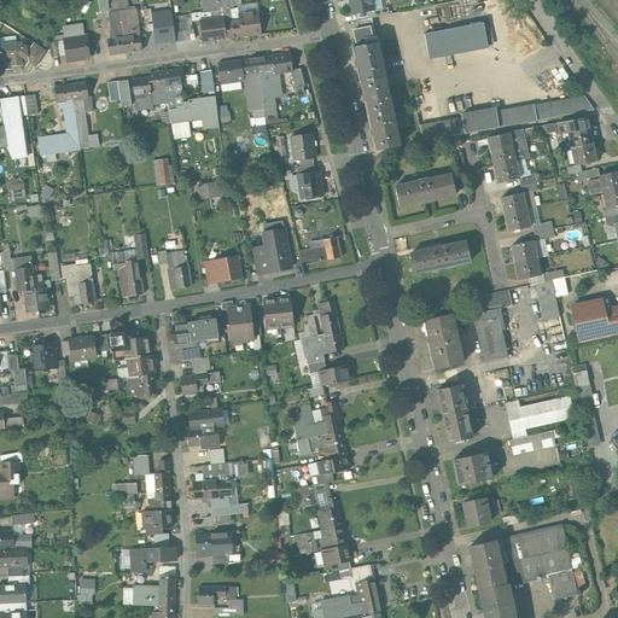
[(108,0),(99,0),(101,11),(109,10),(108,0)]
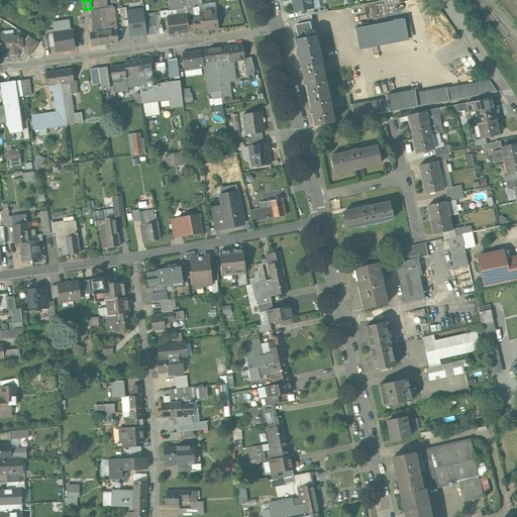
[(169,0),(171,12),(176,11),(177,16),(168,18),(170,34),(189,32),(184,0),(169,0)]
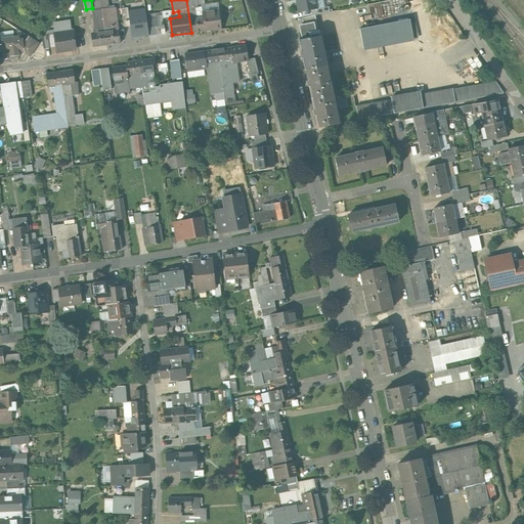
[(197,0),(186,0),(191,33),(205,31),(203,18),(202,12),(203,12),(202,7),(198,7),(197,0)]
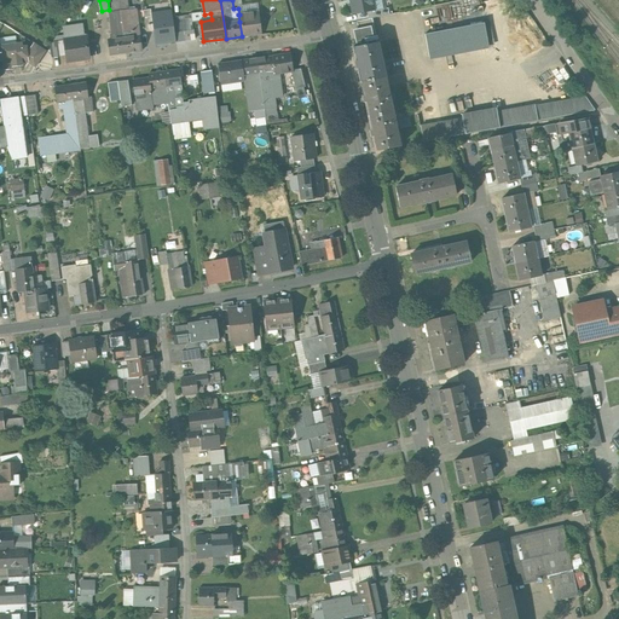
[(371,0),(350,0),(353,16),(366,12),(374,11),(371,0)]
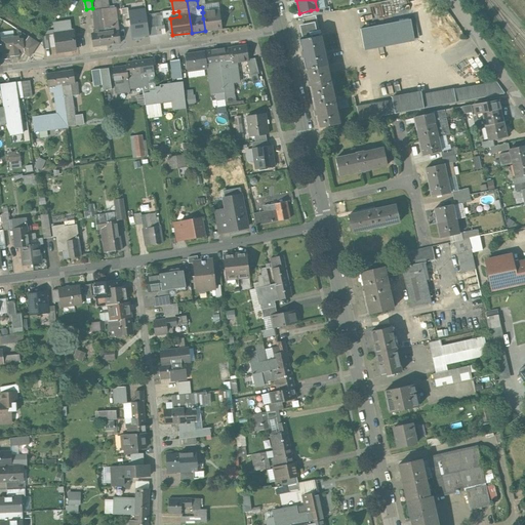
[(108,8),(102,9),(107,45),(120,43),(115,7),(108,8)]
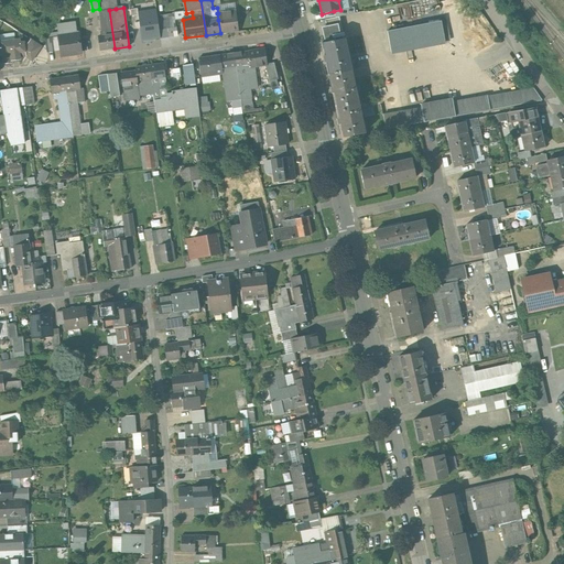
[(340,10),(334,11),(336,18),(355,14),(354,8),(340,10)]
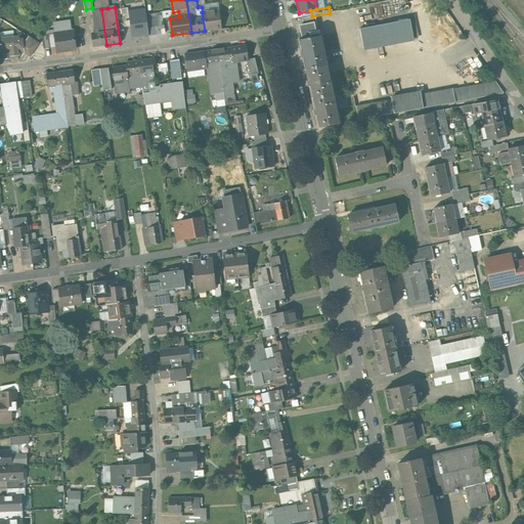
[(98,28),(95,28),(95,29),(91,30),(94,47),(106,45),(101,9),(96,9),(93,10),(94,16),(96,16),(98,28)]
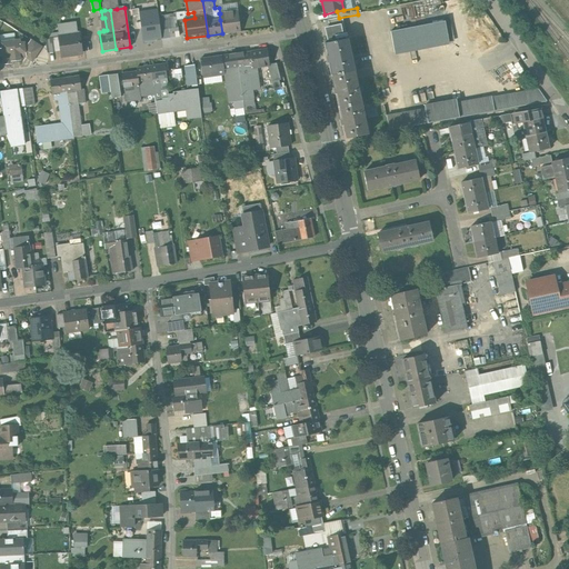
[(158,10),(139,13),(143,45),(152,43),(152,40),(161,39),(159,17),(158,10)]
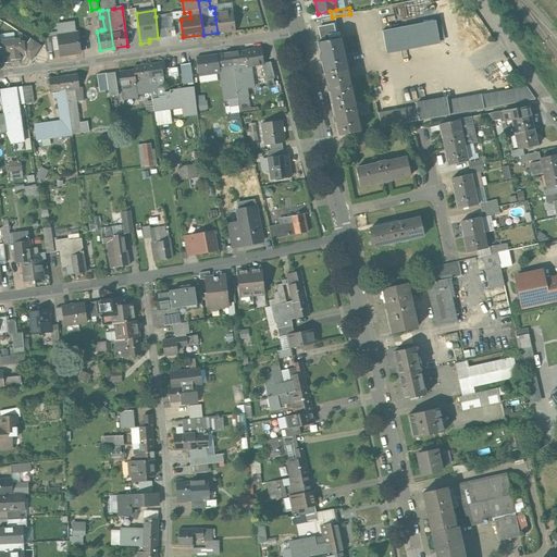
[(215,13),(214,13),(215,20),(218,33),(235,31),(233,11),(215,13)]
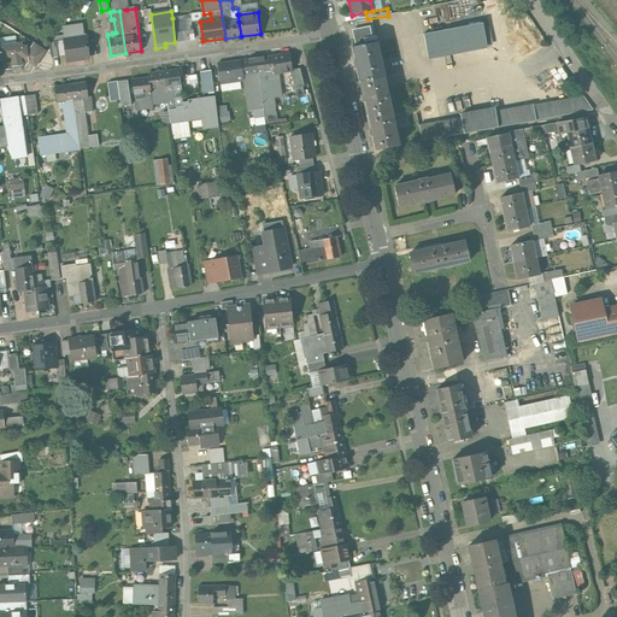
[(191,16),(172,18),(175,42),(194,40),(191,16)]
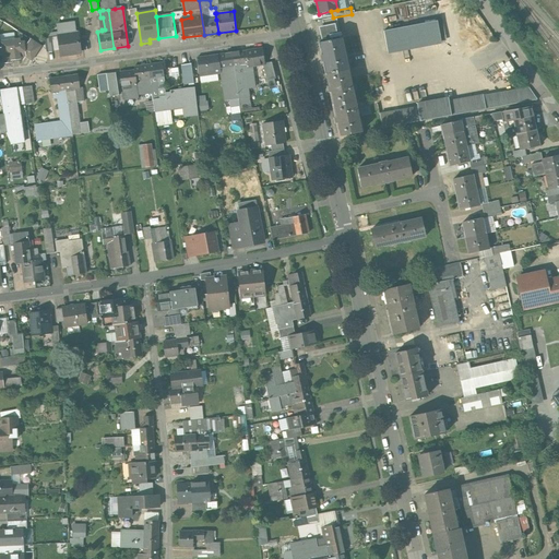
[(336,18),(322,21),(323,28),(334,26),(336,34),(340,33),(336,18)]
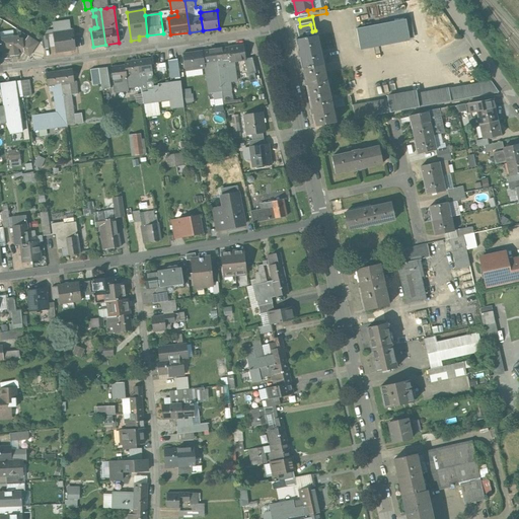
[(405,20),(357,29),(361,50),(410,41),(405,20)]
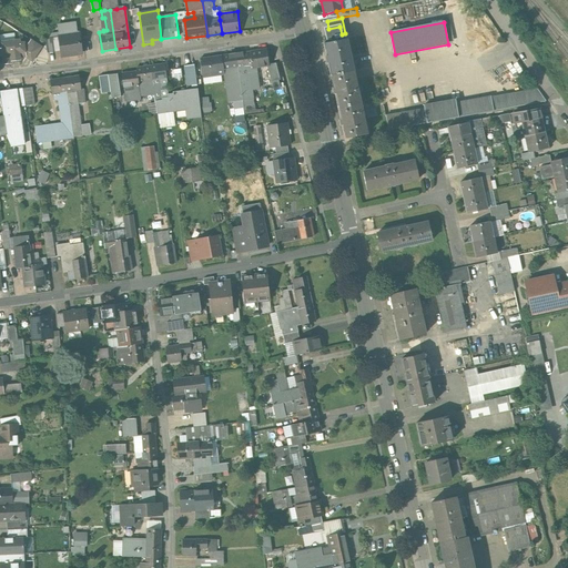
[(328,29),(325,30),(328,41),(331,40),(332,42),(346,40),(346,38),(347,38),(346,33),(345,33),(342,34),(340,27),(328,29)]
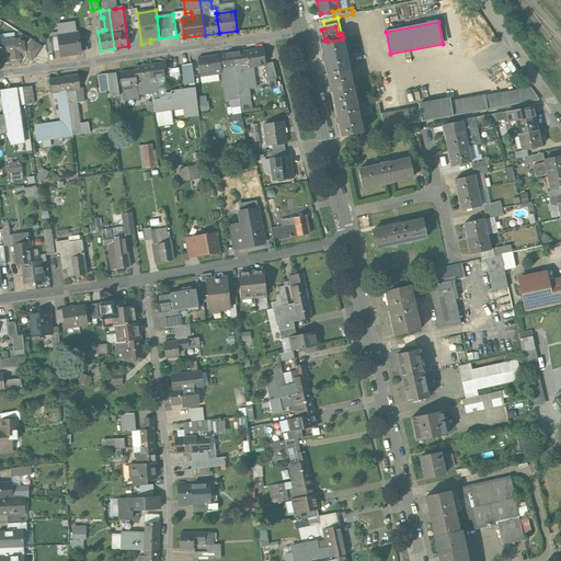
[(78,34),(58,36),(60,49),(61,56),(81,53),(78,34)]
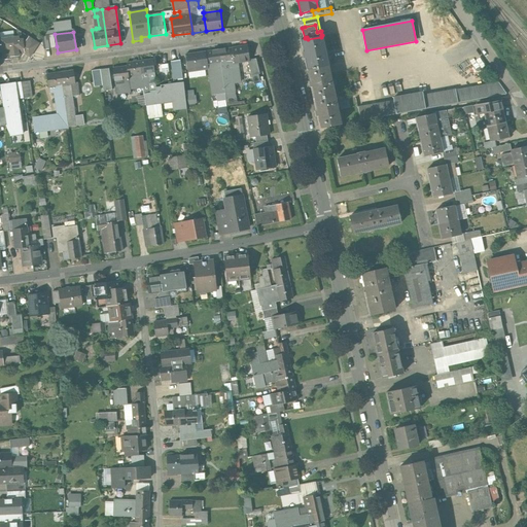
[(18,37),(1,39),(1,43),(0,42),(0,53),(2,53),(3,60),(11,59),(11,57),(19,56),(19,54),(24,53),(22,40),(19,40),(18,37)]
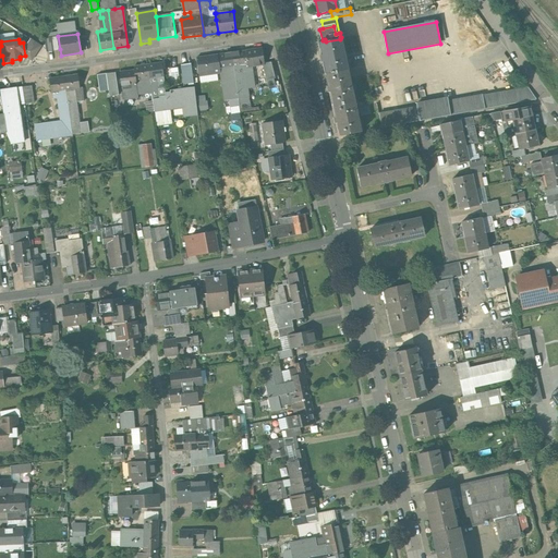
[(41,46),(31,39),(27,45),(23,43),(25,56),(32,61),(41,46)]
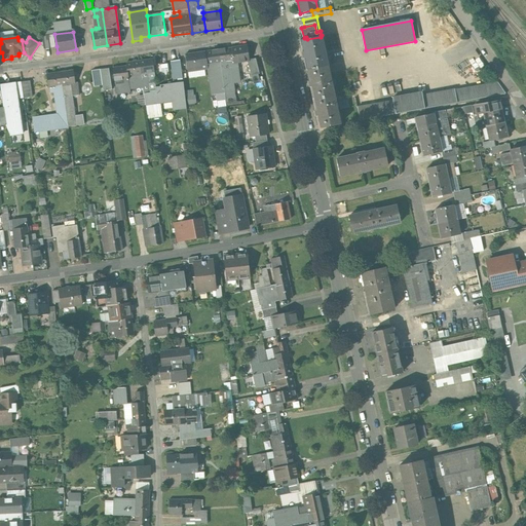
[(307,39),(300,41),(306,70),(327,67),(321,37),(307,39)]
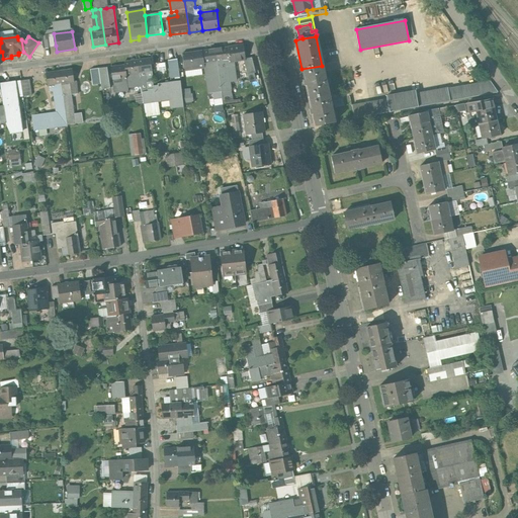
[(243,46),(214,50),(222,92),(231,90),(230,82),(236,81),(234,68),(235,68),(234,62),(244,61),(244,60),(245,59),(243,46)]
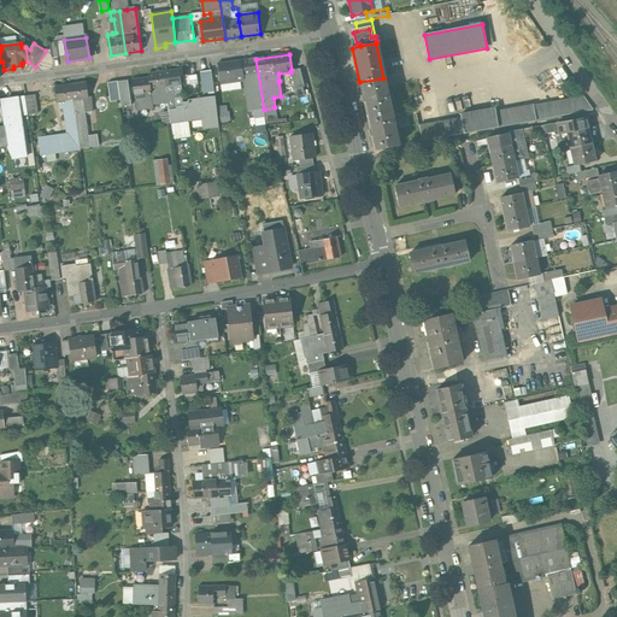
[(256,59),(241,60),(244,76),(242,76),(244,82),(248,112),(254,111),(253,107),(263,106),(256,59)]
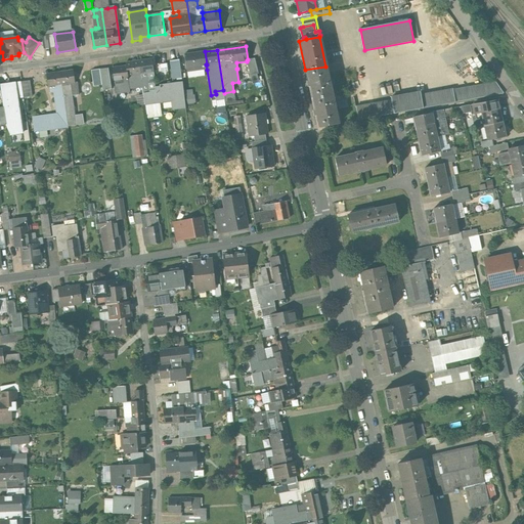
[(205,51),(184,54),(187,73),(207,70),(206,64),(207,64),(205,51)]
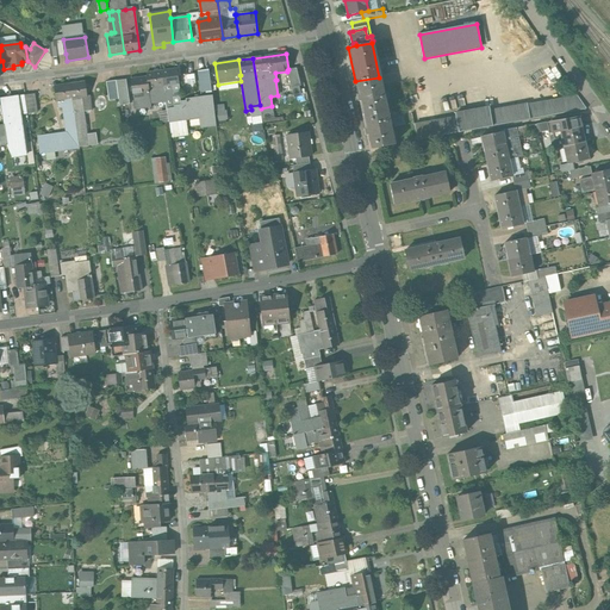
[(297,68),(288,69),(288,72),(287,72),(292,88),(300,86),(297,68)]
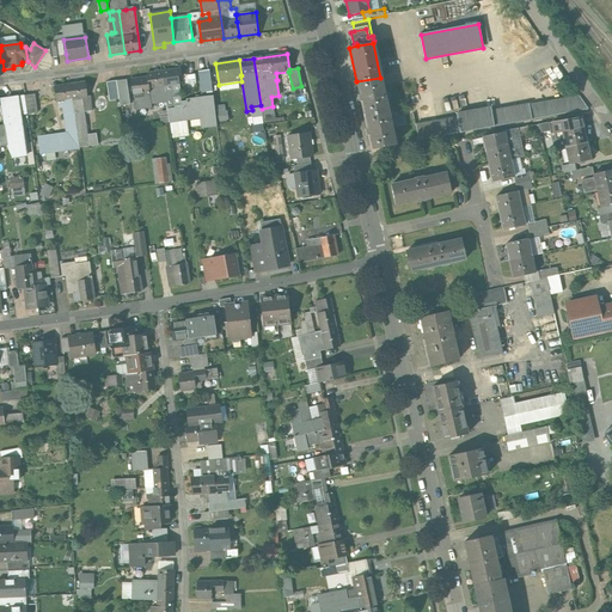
[(177,69),(161,72),(166,103),(169,123),(203,118),(204,128),(214,127),(210,97),(187,99),(187,102),(181,103),(181,97),(177,69)]
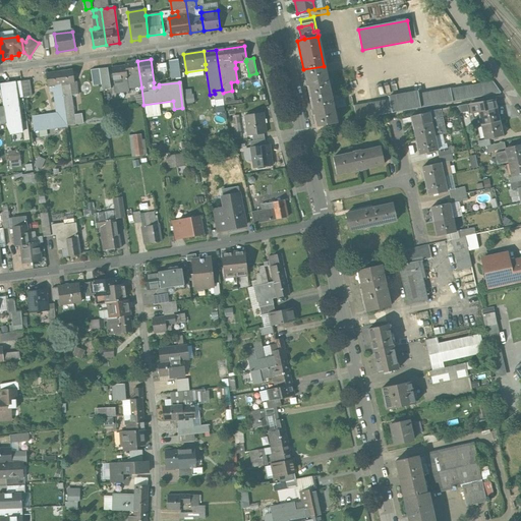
[(178,59),(168,61),(171,79),(180,78),(178,59)]
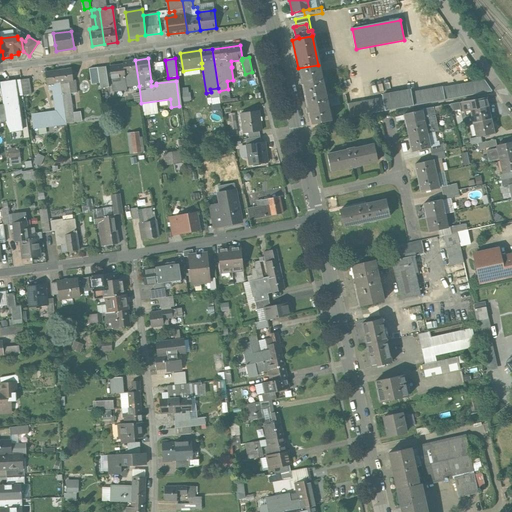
[(135,60),(123,61),(123,65),(126,87),(139,86),(135,60)]
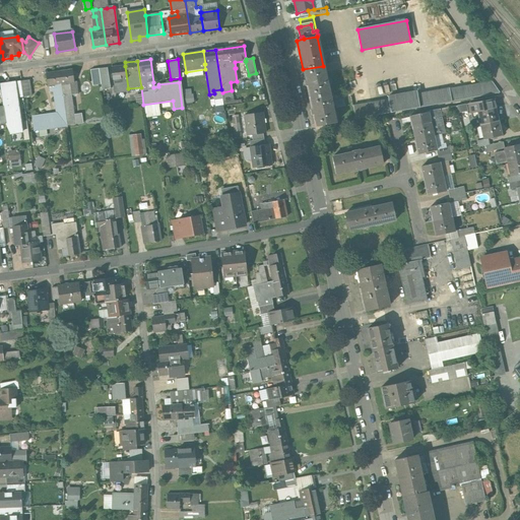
[(125,66),(112,67),(115,93),(129,91),(128,88),(125,66)]
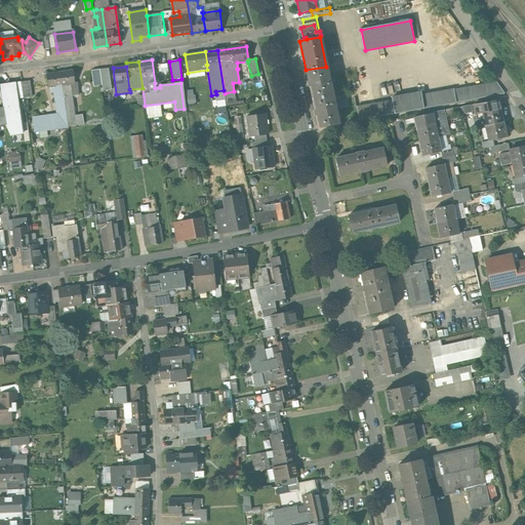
[(326,67),(306,70),(318,128),(339,124),(326,67)]
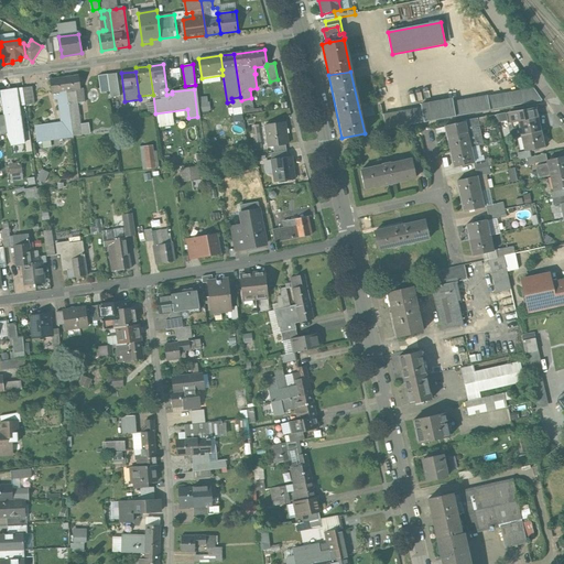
[(78,76),(64,78),(66,91),(73,91),(80,90),(78,76)]
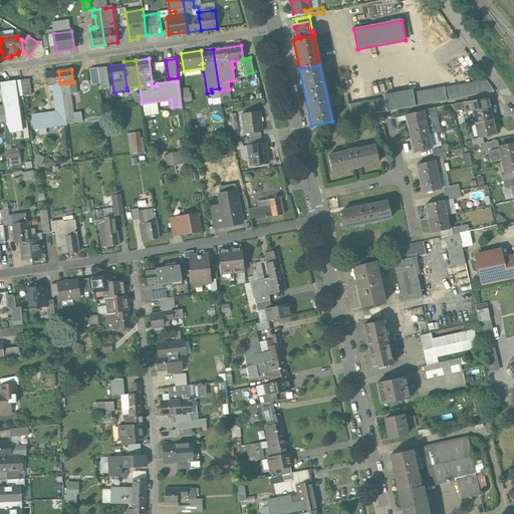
[(58,71),(45,73),(46,85),(48,85),(49,90),(53,90),(56,112),(32,115),(34,130),(66,124),(65,114),(62,94),(60,83),(58,71)]
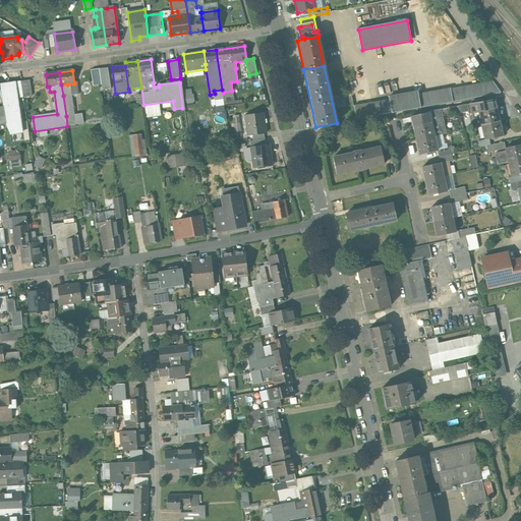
[(30,80),(20,81),(20,82),(22,97),(22,98),(32,96),(30,80)]
